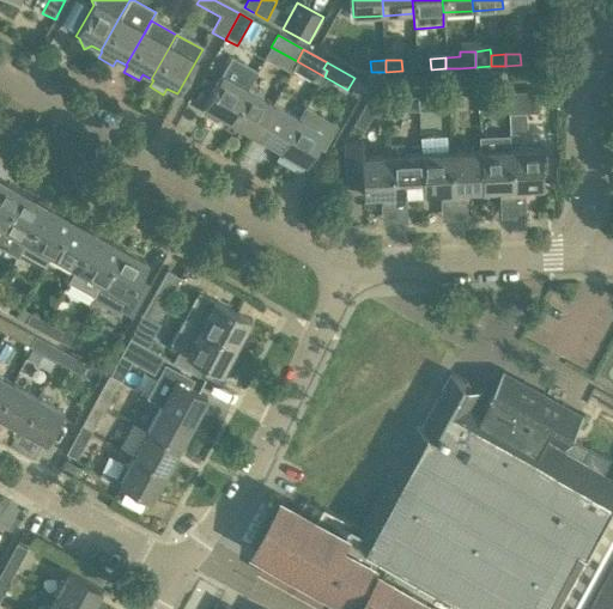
[(228,122),(247,91),(220,75),(202,108),(228,122)]
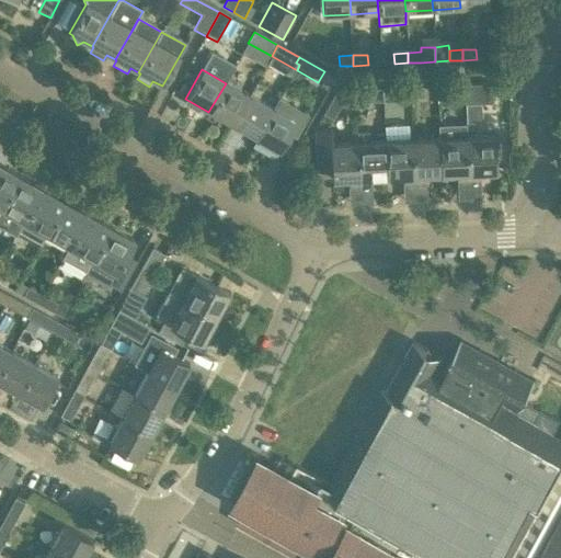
[(232,126),(249,97),(226,83),(208,112),(232,126)]
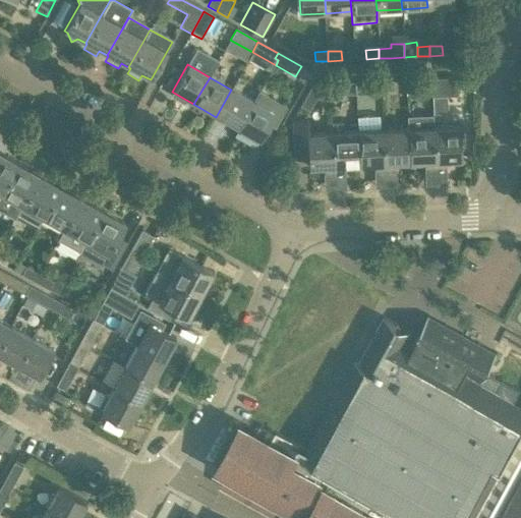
[(457,98),(457,80),(430,81),(430,91),(431,99),(457,98)]
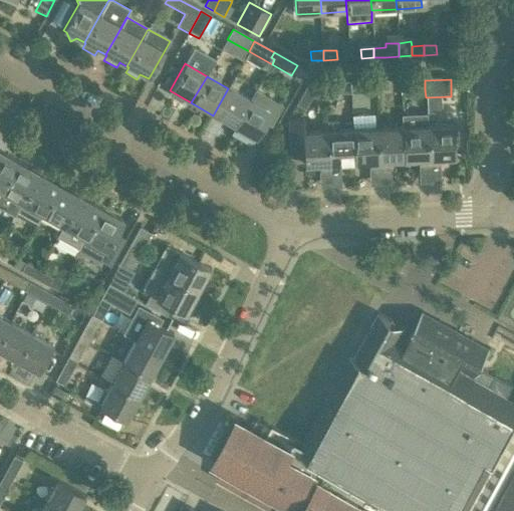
[(413,90),(425,89),(425,80),(412,81),(413,90)]
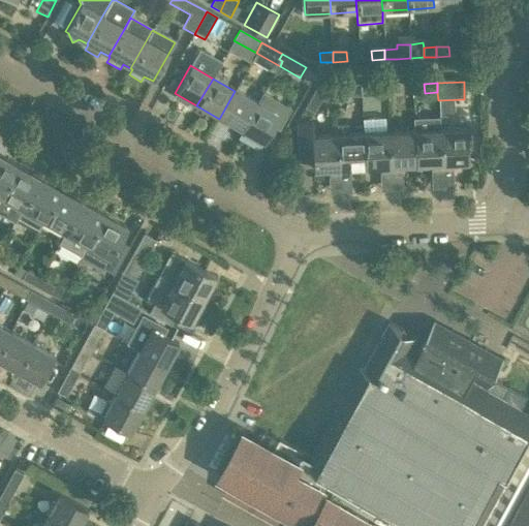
[(360,98),(371,97),(374,95),(385,94),(384,85),(360,87),(360,98)]
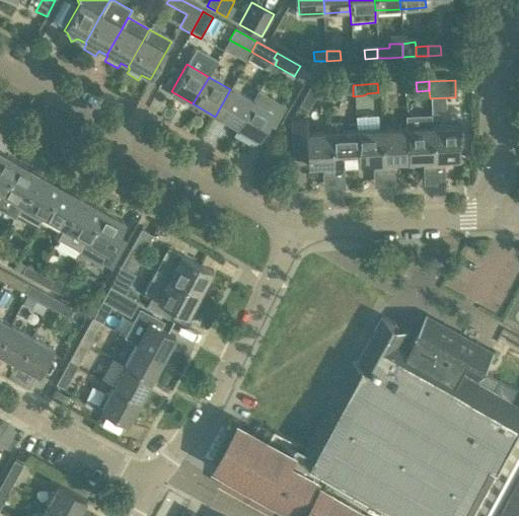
[(378,92),(392,92),(392,83),(377,83),(378,92)]
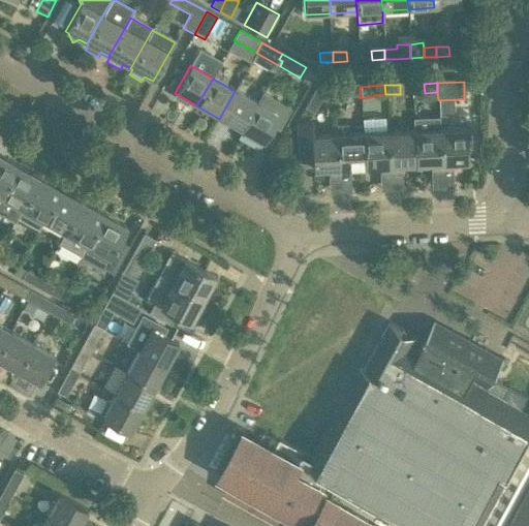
[(360,98),(360,87),(335,88),(335,97),(348,96),(351,98),(360,98)]
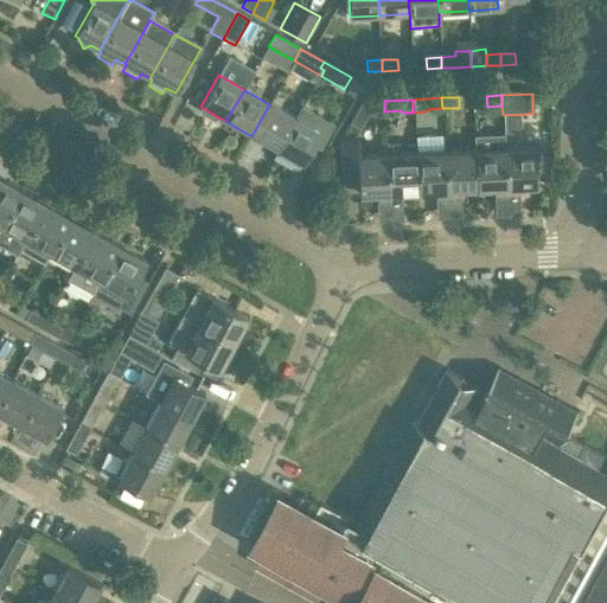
[(369,111),(384,111),(384,101),(369,102),(369,111)]
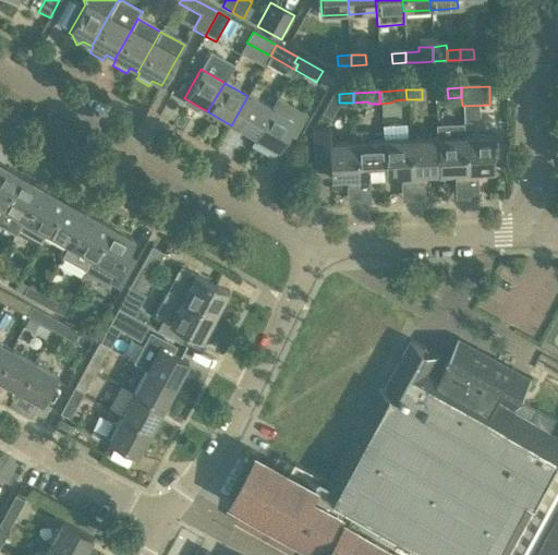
[(254,139),(270,109),(247,96),(231,125),(254,139)]
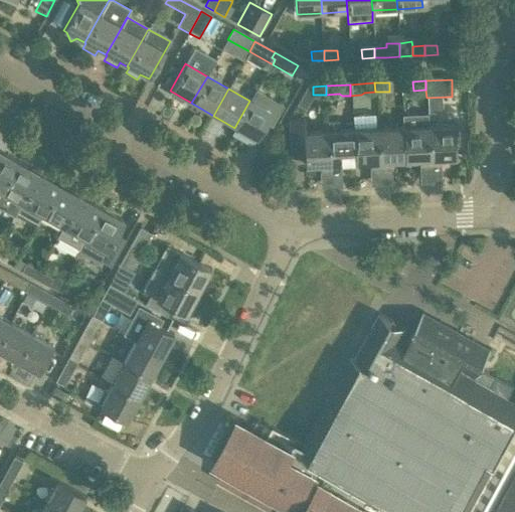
[(255,91),(249,101),(234,128),(255,140),(265,124),(272,128),(283,107),(255,91)]
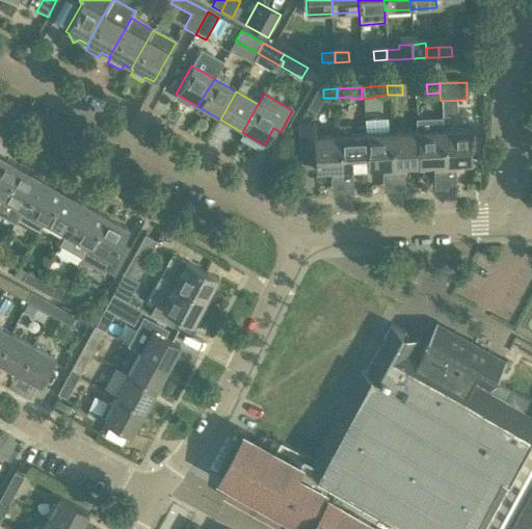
[(444,172),(442,133),(443,133),(442,120),(416,121),(416,134),(417,134),(418,167),(433,166),(433,173),(444,172)]
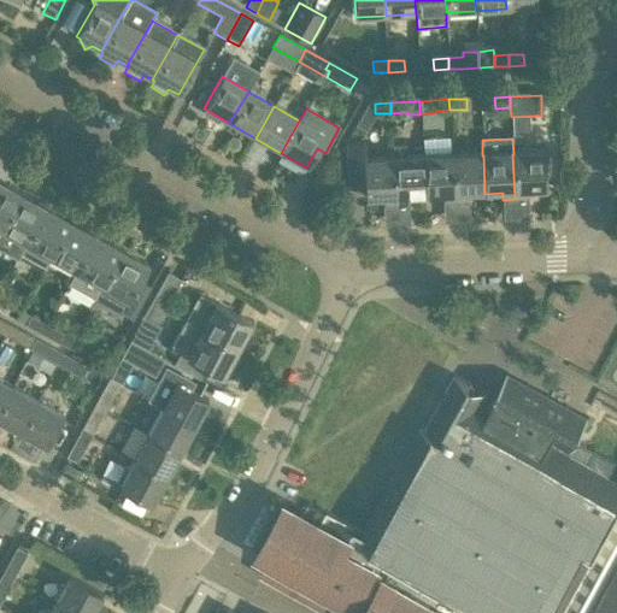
[(393,160),(364,161),(363,145),(345,146),(347,190),(364,189),(365,200),(383,199),(383,206),(395,206),(393,160)]
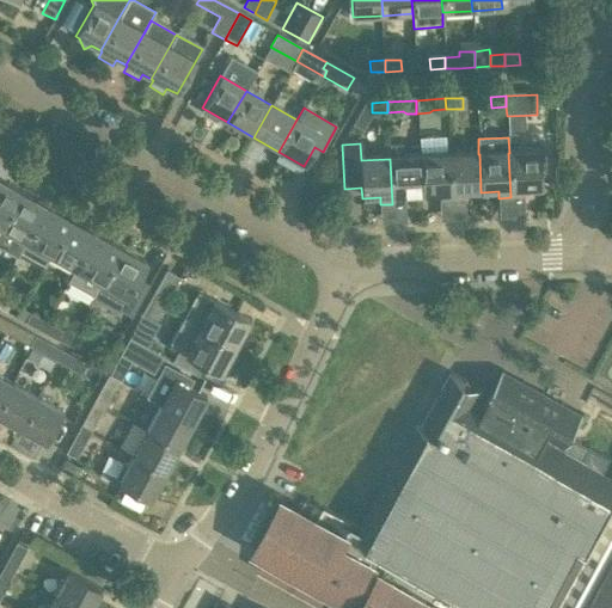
[(403,158),(402,146),(390,146),(390,159),(392,204),(407,203),(407,196),(421,196),(418,158),(403,158)]
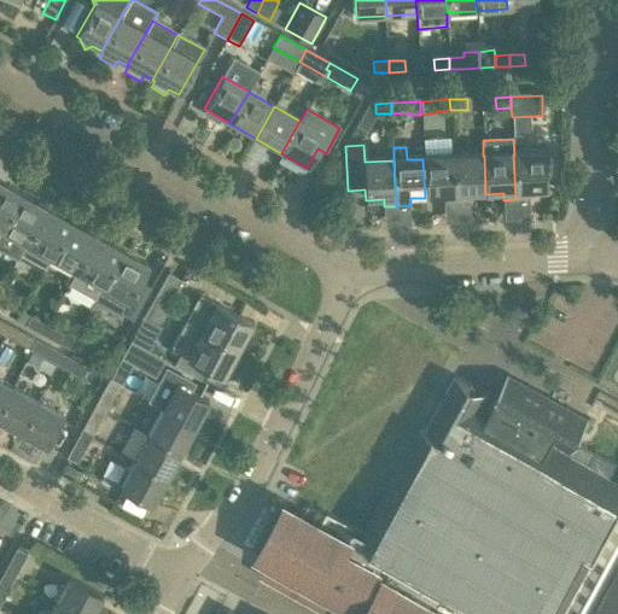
[(516,199),(529,199),(529,192),(546,191),(543,152),(514,155),(513,155),(516,199)]
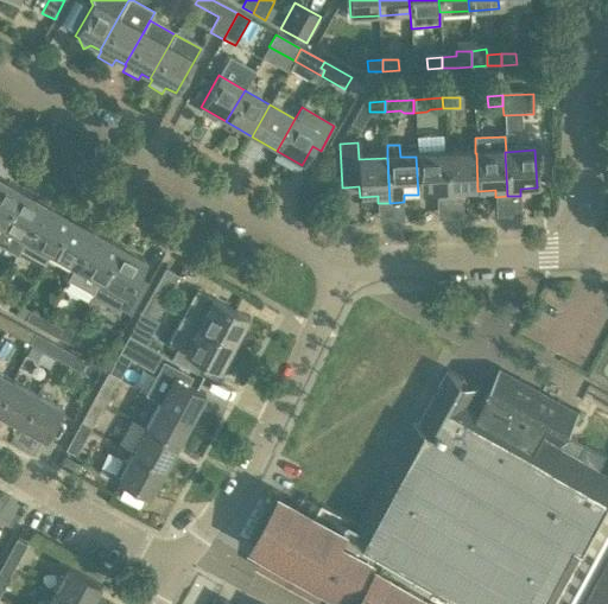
[(448,199),(462,199),(461,192),(477,191),(476,153),(475,153),(445,154),(448,199)]
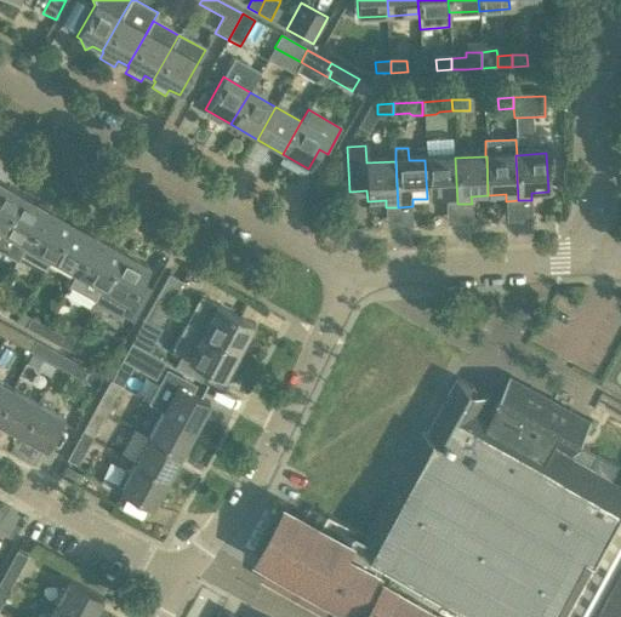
[(457,204),(455,158),(425,160),(427,199),(445,198),(445,205),(457,204)]
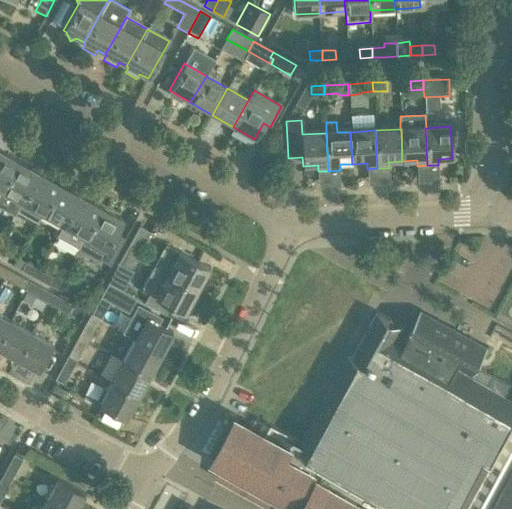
[(0,190),(16,162),(0,153),(0,190)]
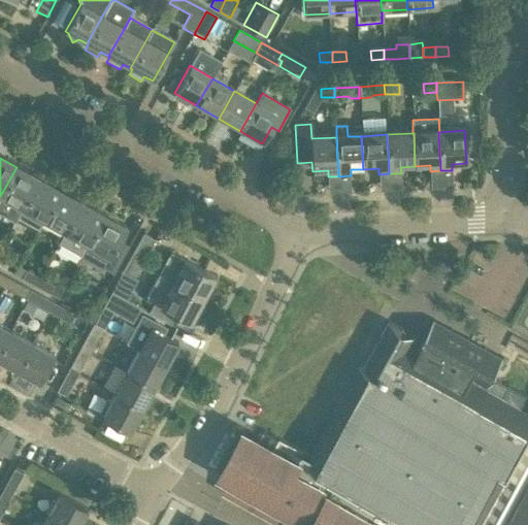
[(22,210),(38,179),(17,167),(0,196),(0,198),(22,210)]
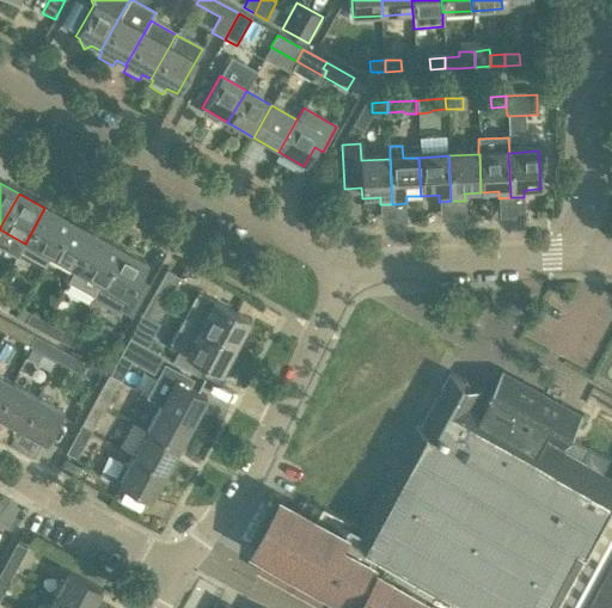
[(49,257),(68,222),(44,208),(25,244),(17,258),(42,272),(50,258),(49,257)]
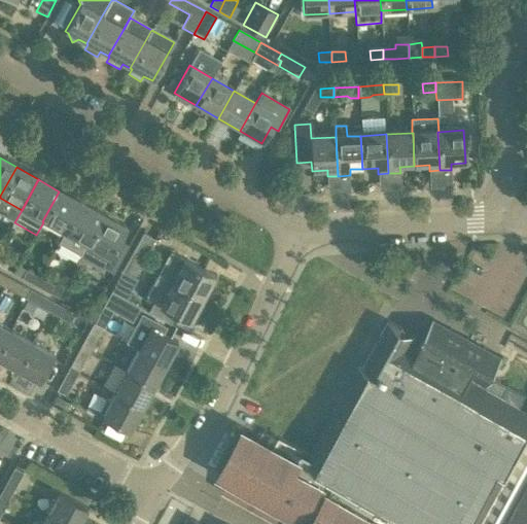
[(76,194),(62,185),(59,191),(42,221),(43,222),(64,234),(80,203),(73,199),(76,194)]
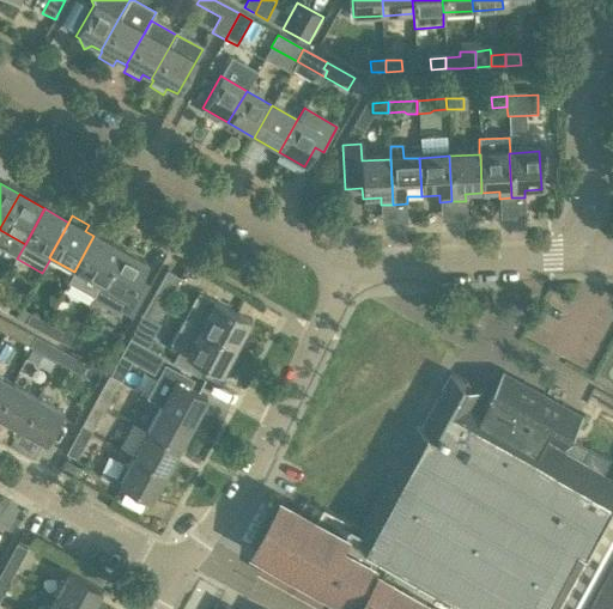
[(92,298),(119,250),(93,236),(74,272),(67,285),(79,291),(92,298)]
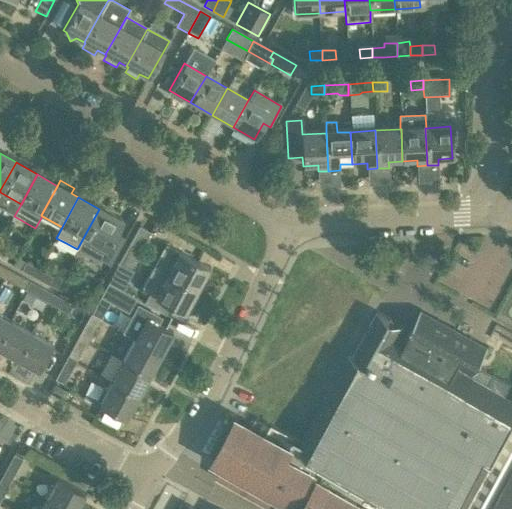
[(109,267),(124,240),(113,234),(120,221),(99,209),(77,249),(109,267)]
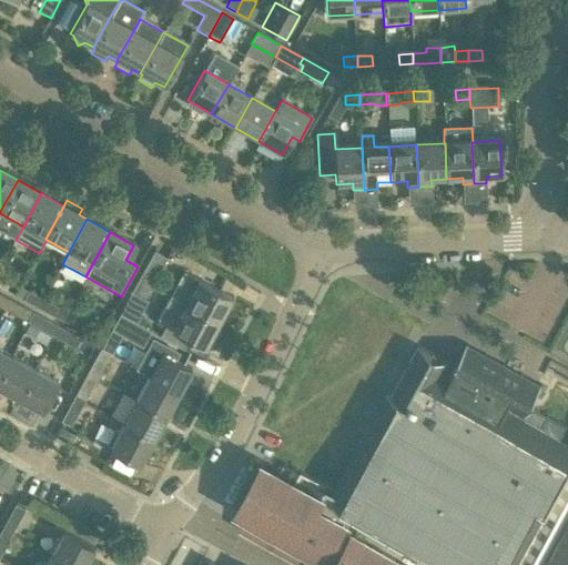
[(144,300),(166,260),(154,253),(132,293),(144,300)]
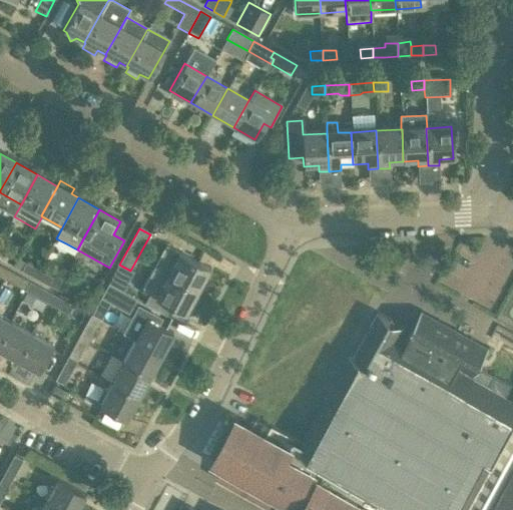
[(196,292),(207,271),(165,247),(153,269),(196,292)]
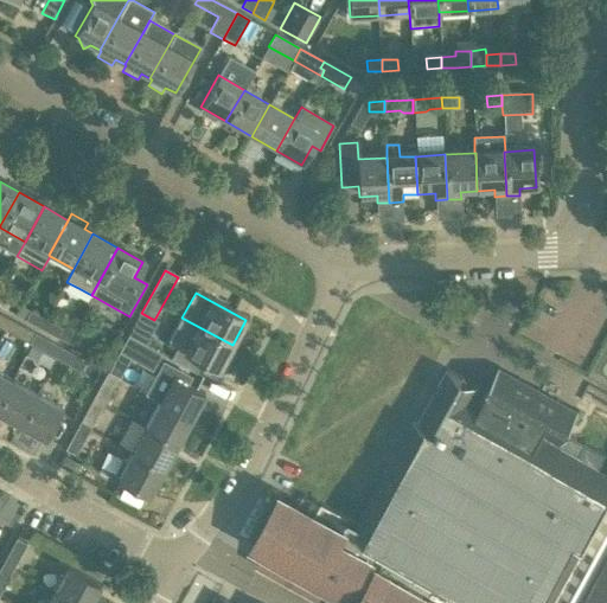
[(0,309),(5,313),(6,312),(11,302),(0,296),(0,309)]
